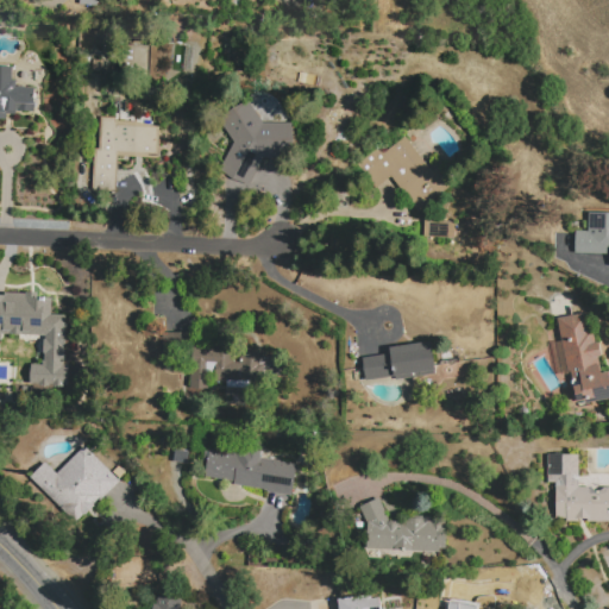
[(149,46),(149,86),(120,86),(121,46),(136,44),(149,46)]
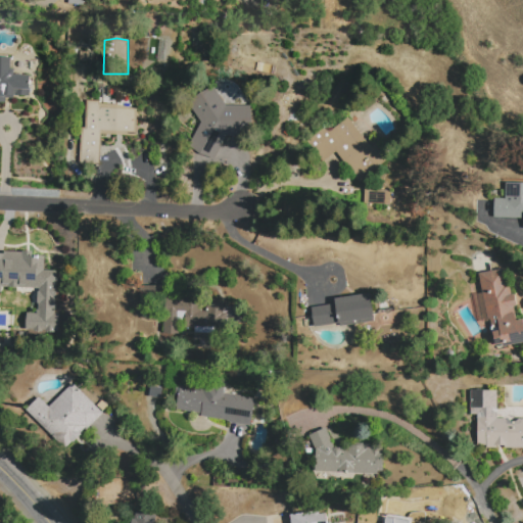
[(209,54),(208,39),(191,40),(192,55),(209,54)]
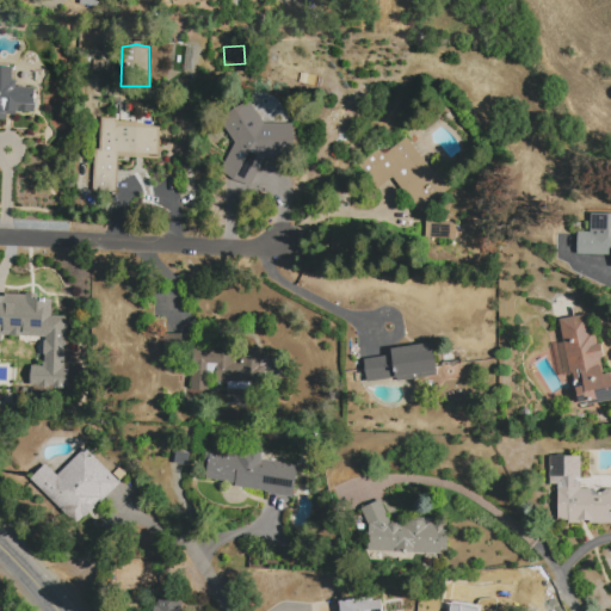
[(0,65),(13,65),(12,80),(18,80),(17,87),(36,88),(35,112),(16,111),(16,116),(5,115),(5,122),(0,121),(0,65)]
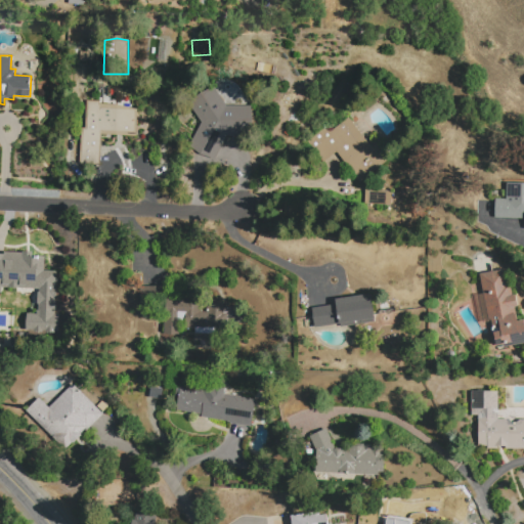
[(202,123),(188,103),(197,96),(201,93),(207,90),(214,87),(226,106),(251,106),(251,135),(225,135),(213,159),(199,155),(188,146),(202,123)]
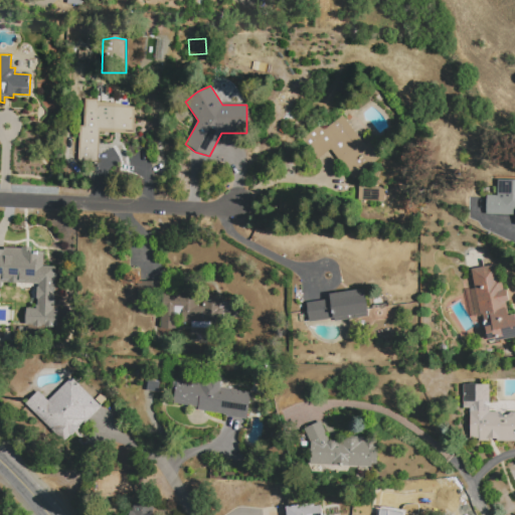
[(79,126),(82,127),(84,99),(98,100),(98,102),(117,104),(135,108),(134,136),(100,133),(98,162),(76,161),(79,126)]
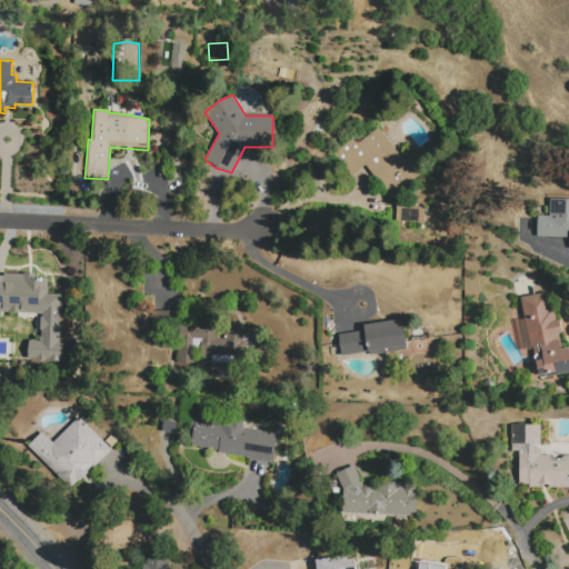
[(392,201),(367,168),(352,179),(336,157),(357,141),(360,146),(380,131),(406,165),(411,160),(423,177),(392,201)]
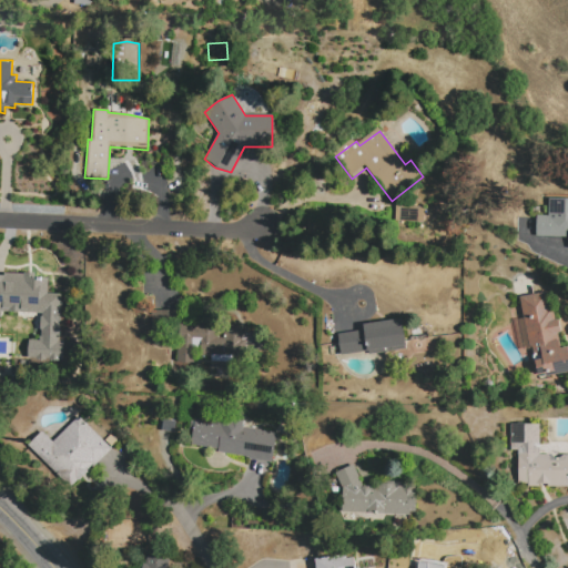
[(498,195),(510,195),(510,204),(497,203),(498,195)]
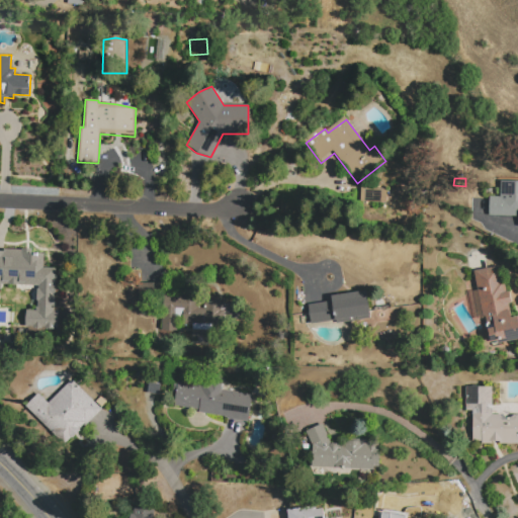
[(517,216),(489,216),(490,197),(500,197),(501,181),(517,181),(517,216)]
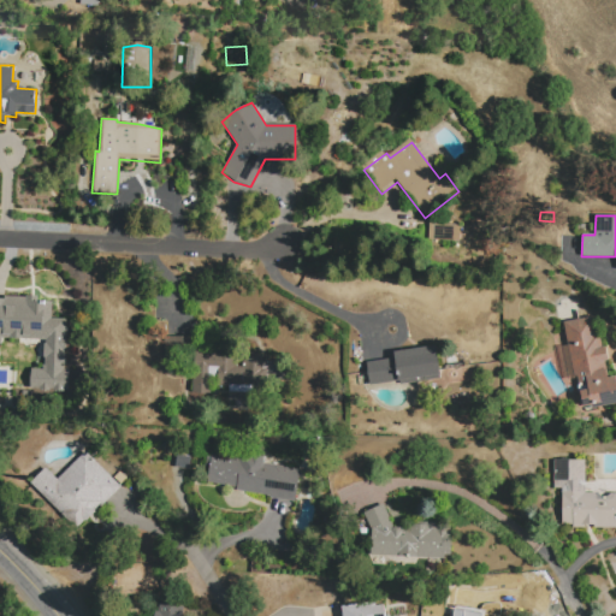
[(428,223),(427,240),(455,240),(456,224),(428,223)]
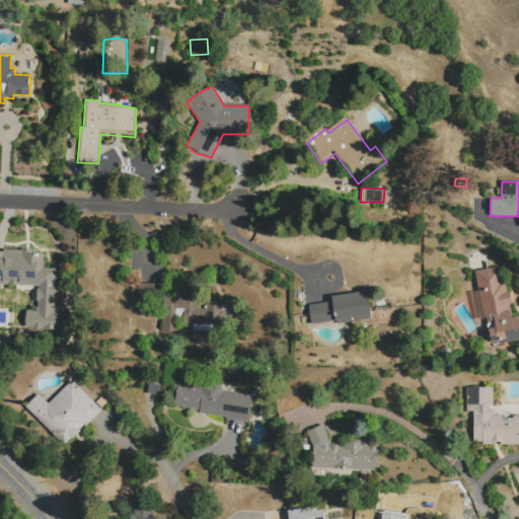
[(0,251),(4,252),(4,249),(22,250),(22,249),(32,249),(32,253),(45,254),(44,269),(49,269),(58,269),(57,281),(55,281),(55,285),(57,286),(57,294),(55,294),(55,299),(56,299),(55,307),(54,307),(54,311),(59,312),(59,329),(25,328),(25,311),(36,311),(36,308),(38,308),(38,301),(31,301),(31,291),(15,290),(15,286),(3,285),(3,291),(0,290),(0,251)]
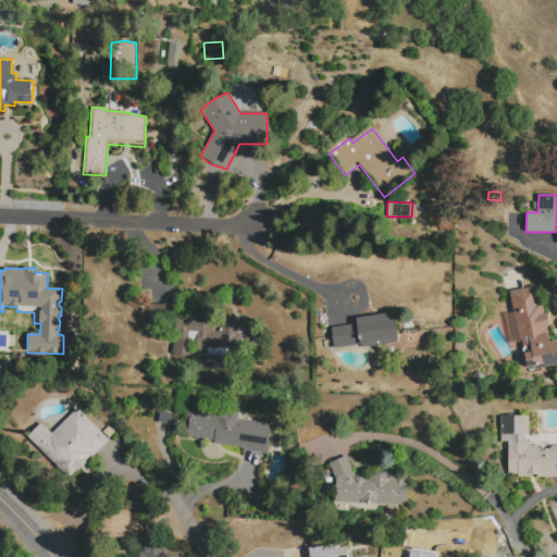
[(556,364),(528,371),(523,351),(514,354),(506,311),(512,310),(509,292),(540,286),(545,313),(548,313),(551,325),(547,326),(549,342),(556,341),(556,364)]
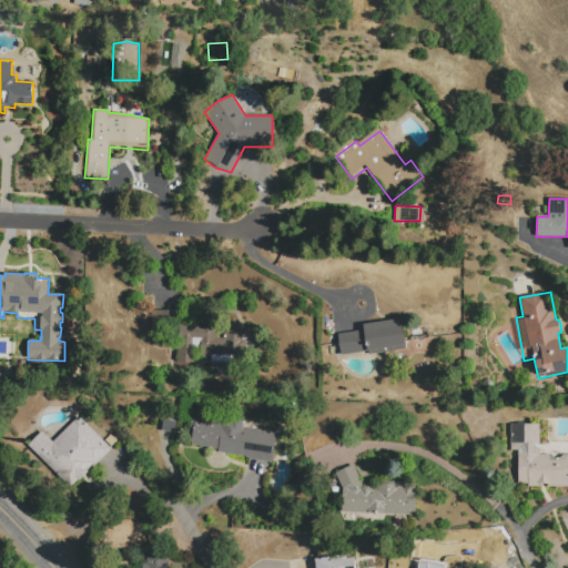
[(151,321),(179,321),(179,311),(151,310),(151,321)]
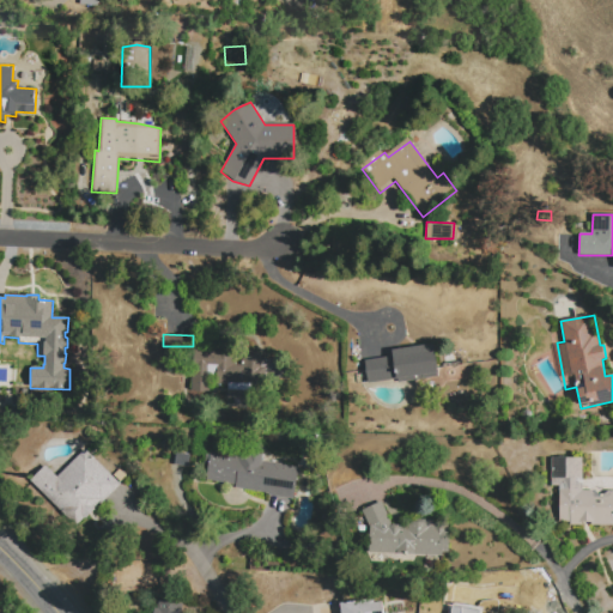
[(392,351),(435,345),(438,374),(366,383),(364,360),(393,357),(392,351)]
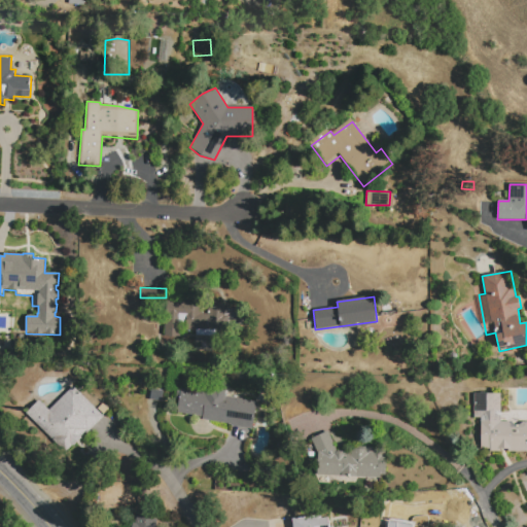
[(224,304),(222,330),(196,329),(196,331),(186,331),(187,324),(180,323),(180,337),(165,336),(167,299),(200,301),(199,306),(204,307),(203,314),(209,314),(210,304),(224,304)]
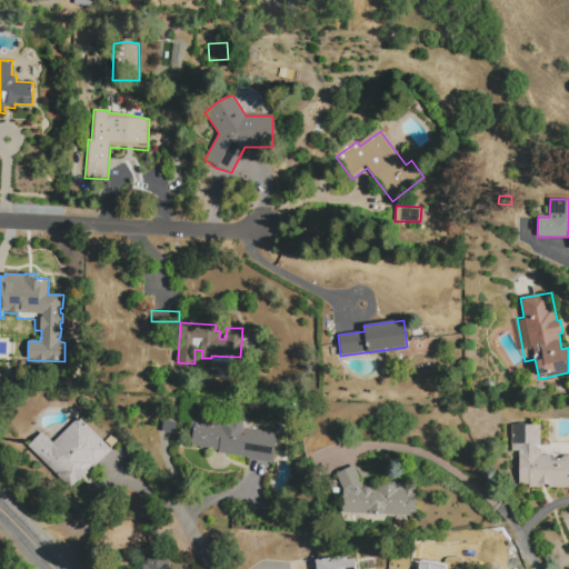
[(0,335),(13,336),(13,359),(10,359),(10,365),(6,365),(6,359),(0,359),(0,335)]
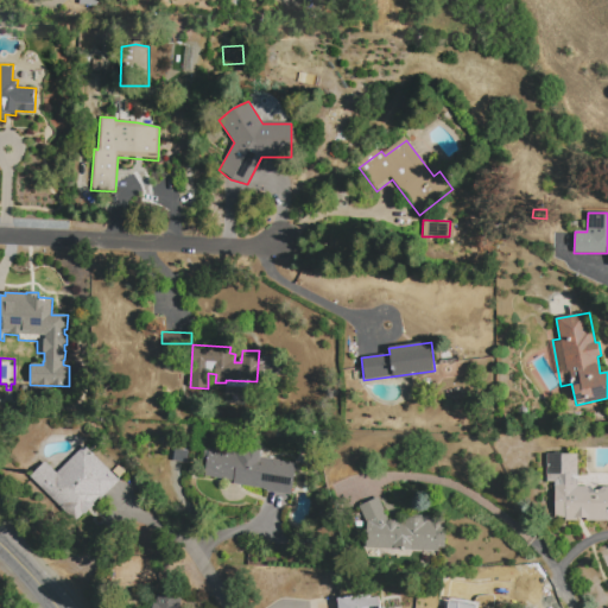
[(595,410),(603,410),(605,419),(596,420),(595,410)]
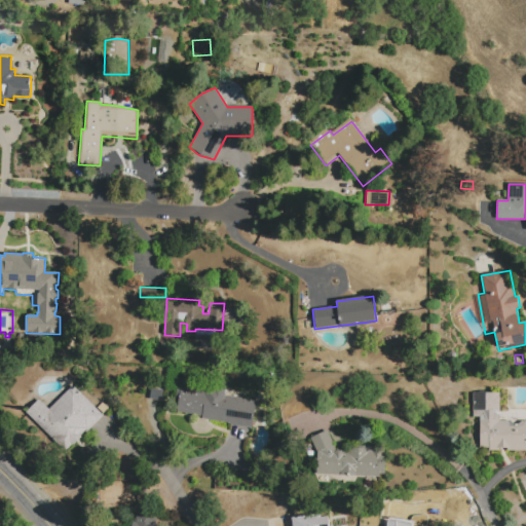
[(27,413),(41,399),(50,407),(72,384),(103,414),(67,451),(27,413)]
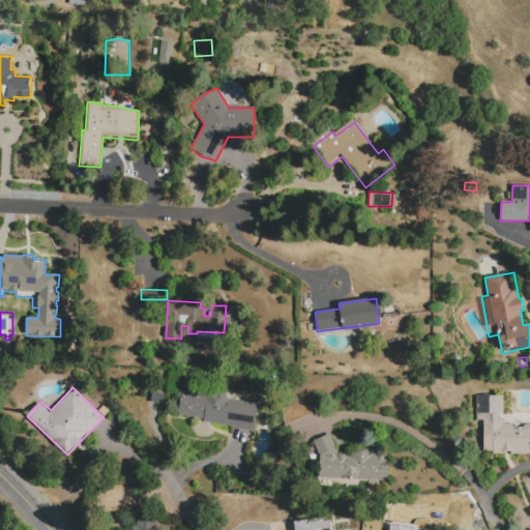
[(152,390),(165,392),(163,404),(150,402),(152,390)]
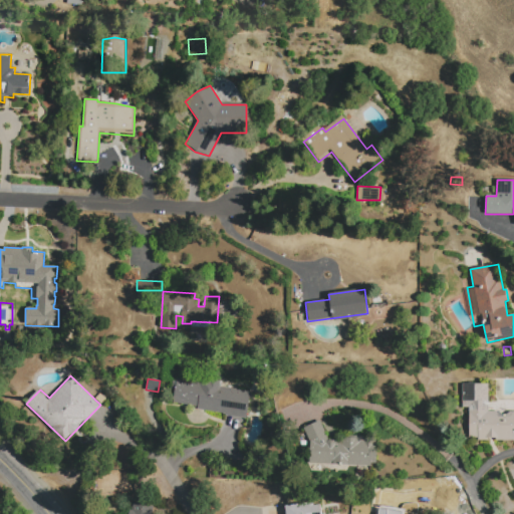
[(173,404),(175,391),(171,390),(173,378),(200,383),(201,378),(222,381),(221,387),(251,393),(247,418),(197,410),(197,408),(173,404)]
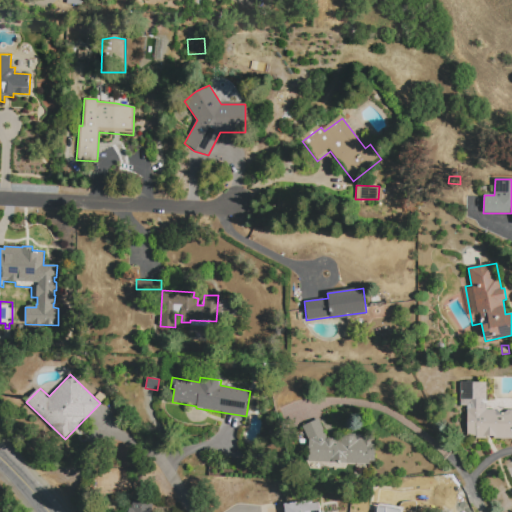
[(460,383),(486,383),(486,409),(498,409),(500,413),(505,413),(508,409),(511,409),(511,439),(492,439),(492,443),(485,443),(485,439),(475,439),(475,436),(466,436),(466,406),(460,406),(460,383)]
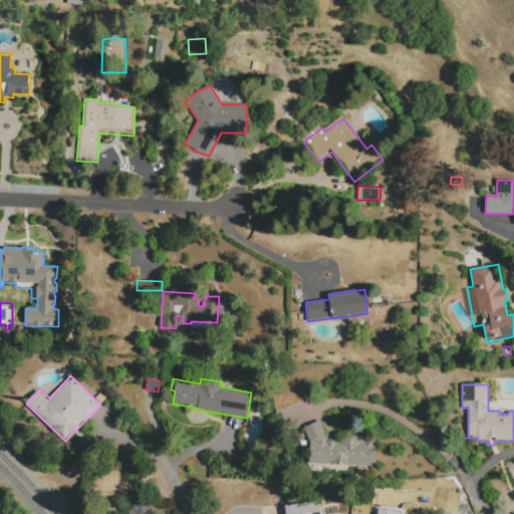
[(99,394),(106,399),(101,404),(95,399),(99,394)]
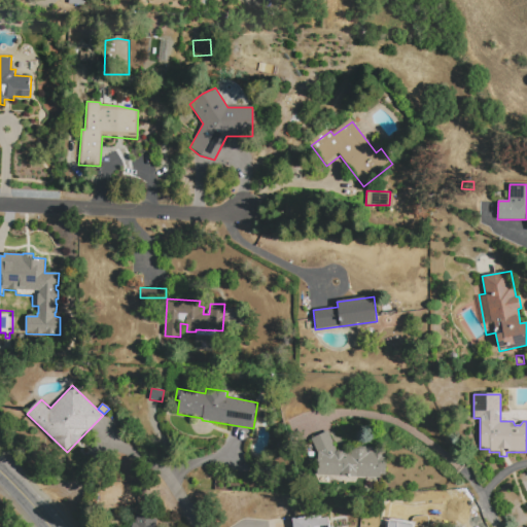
[(338,451),(347,452),(347,448),(360,449),(360,447),(374,448),(374,451),(388,452),(386,476),(381,476),(381,480),(316,475),(318,454),(311,440),(328,431),(338,451)]
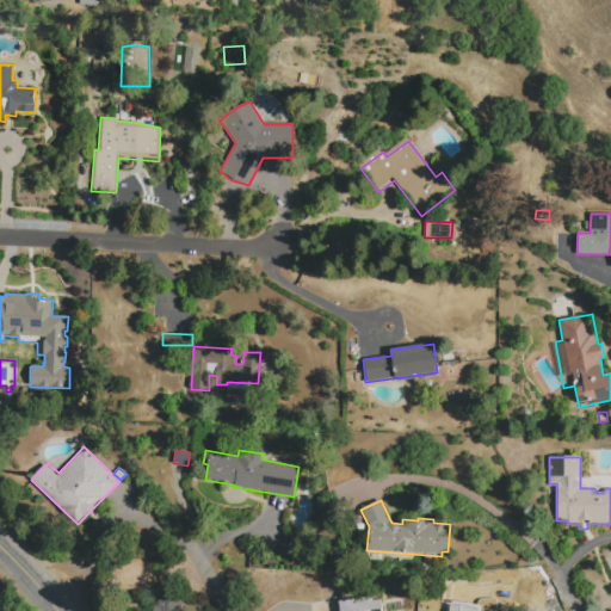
[(340,610),(339,603),(382,597),(383,610),(340,610)]
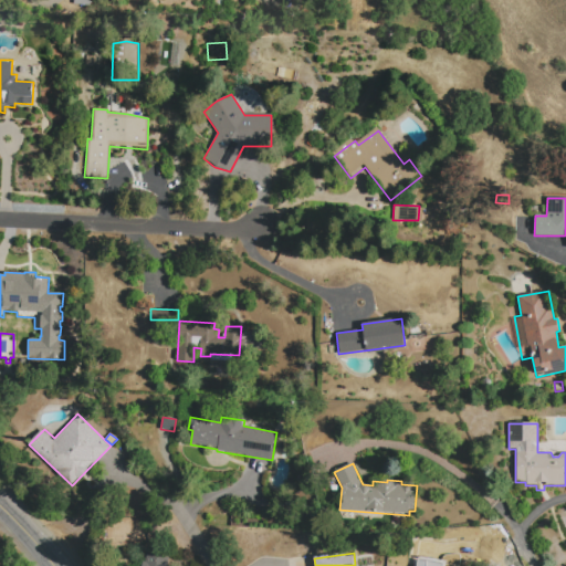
[(142,565),(143,562),(145,562),(146,554),(171,558),(169,565),(142,565)]
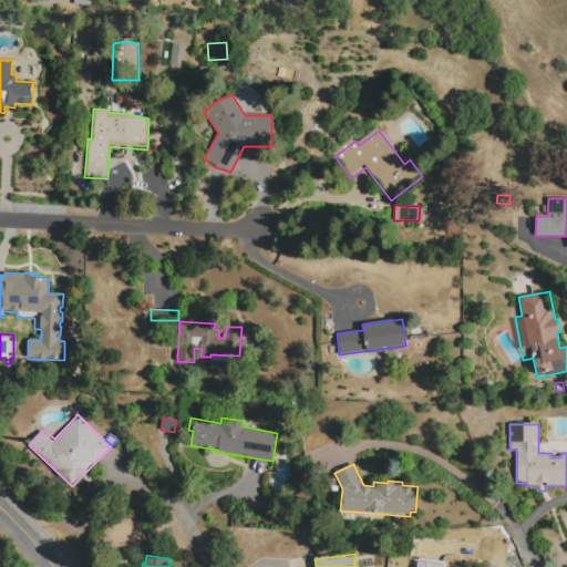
[(411,566),(413,556),(432,558),(430,566),(411,566)]
